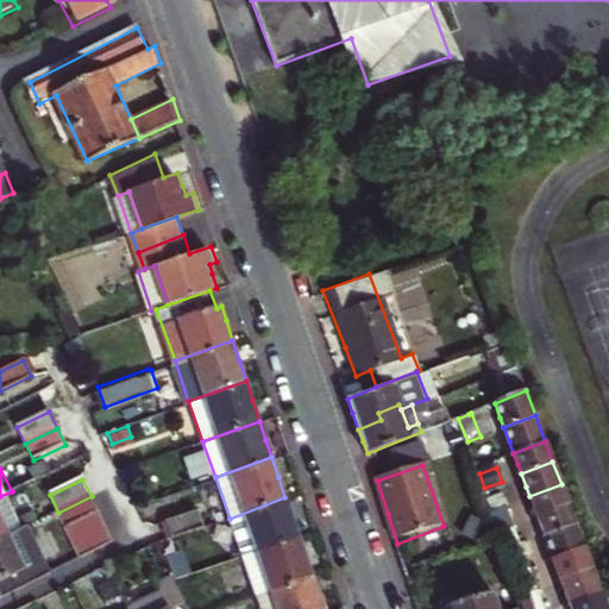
[(537,516),(569,504),(562,484),(529,496),(534,509),(537,516)]
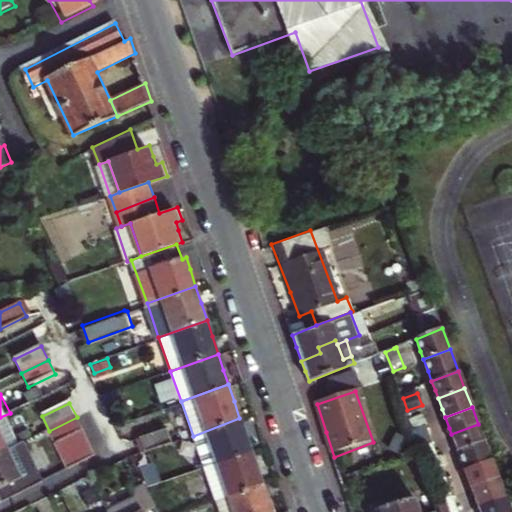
[(0,454),(25,442),(10,413),(0,417),(0,454)]
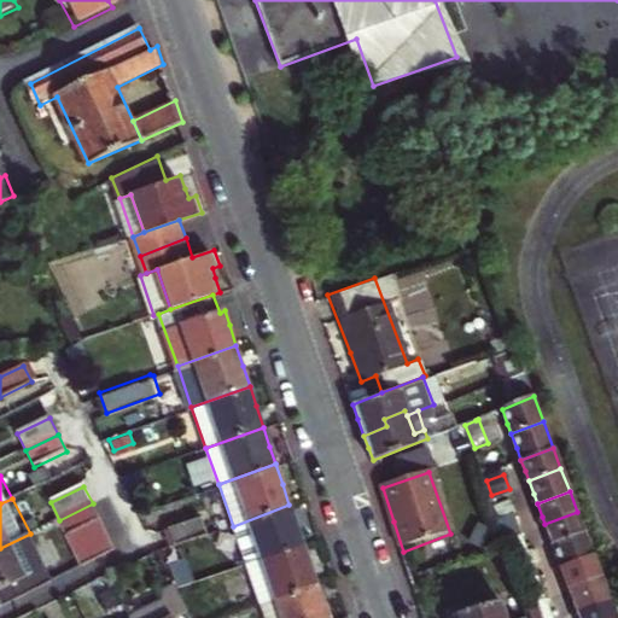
[(512,500),(496,506),(500,518),(514,512),(516,512),(512,500)]
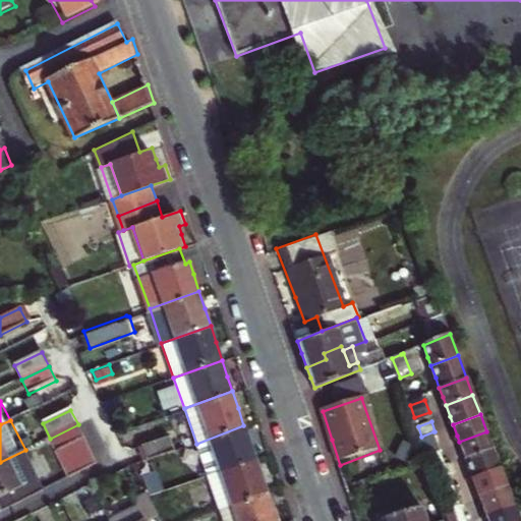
[(70,479),(98,466),(78,424),(50,439),(70,479)]
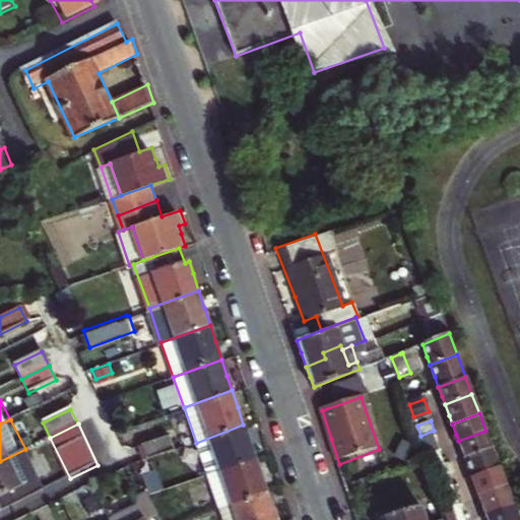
[(206,473),(254,457),(249,442),(243,425),(196,443),(206,473)]
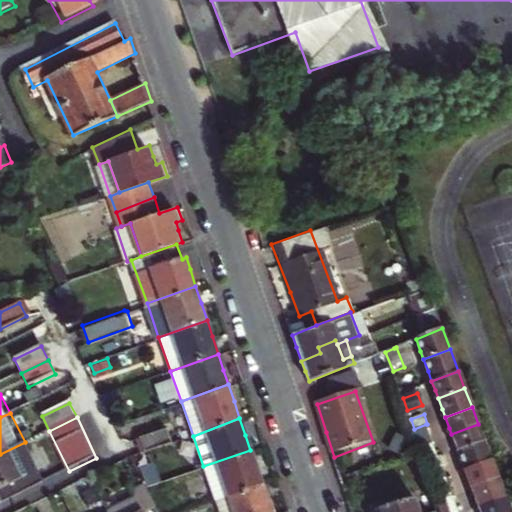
[(426,424),(414,429),(421,445),(432,441),(426,424)]
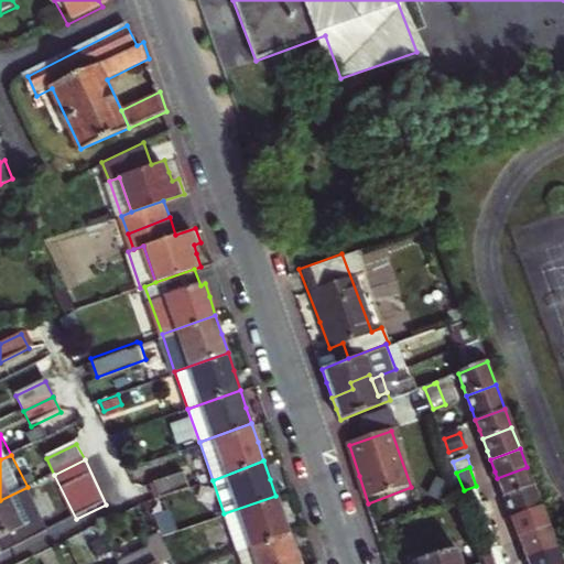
[(527,467),(497,478),(501,489),(505,497),(534,487),(527,467)]
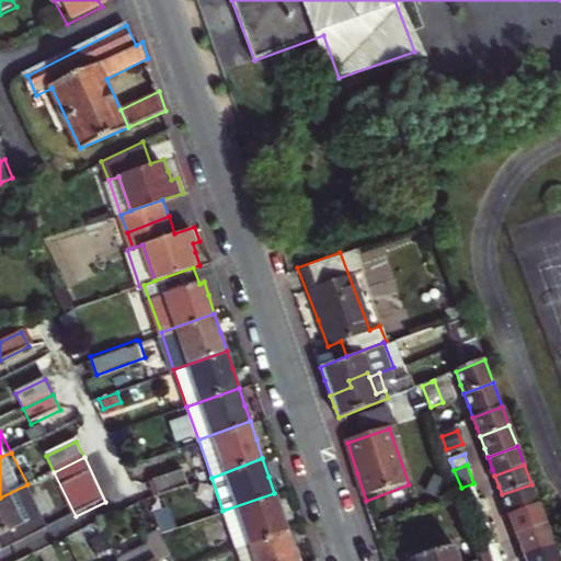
[(184,469),(151,482),(157,497),(190,485),(184,469)]
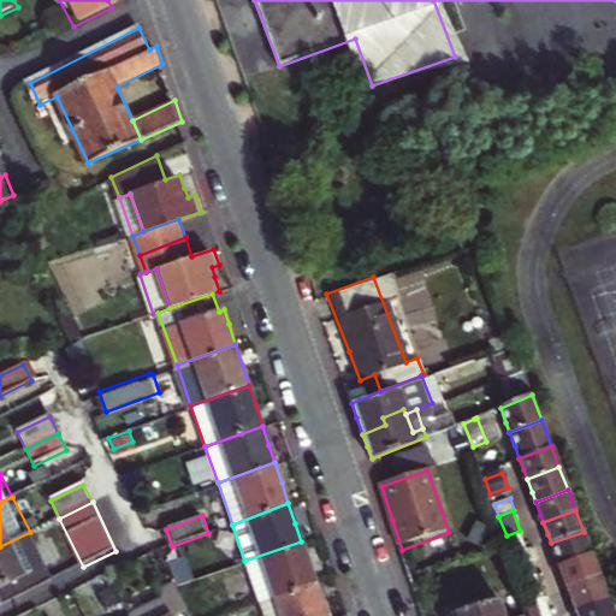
[(520,531),(507,535),(515,557),(528,552),(520,531)]
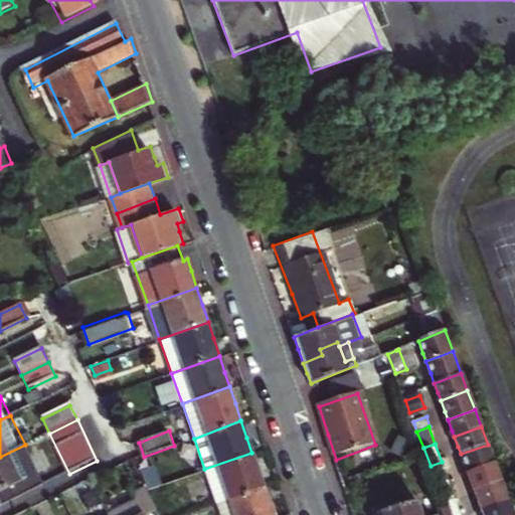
[(0,506),(0,507),(45,485),(25,445),(0,457),(0,506)]
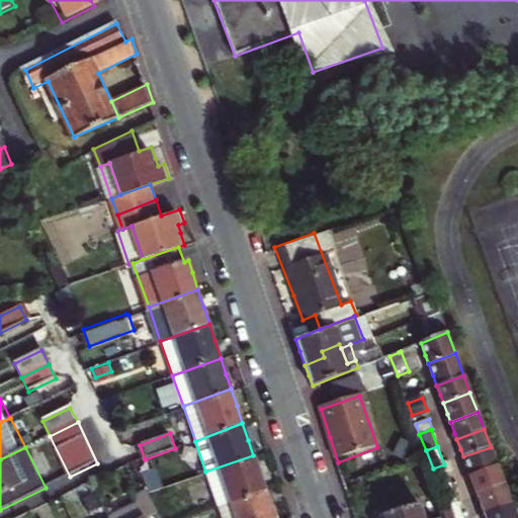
[(491,447),(463,456),(467,467),(470,476),(498,465),(491,447)]
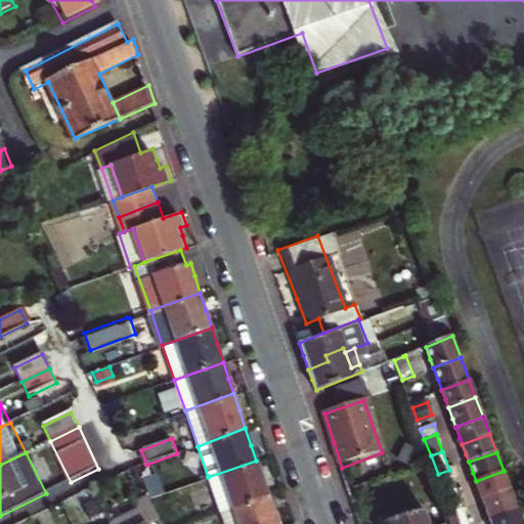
[(208,477),(219,511),(267,494),(261,476),(256,461),(208,477)]
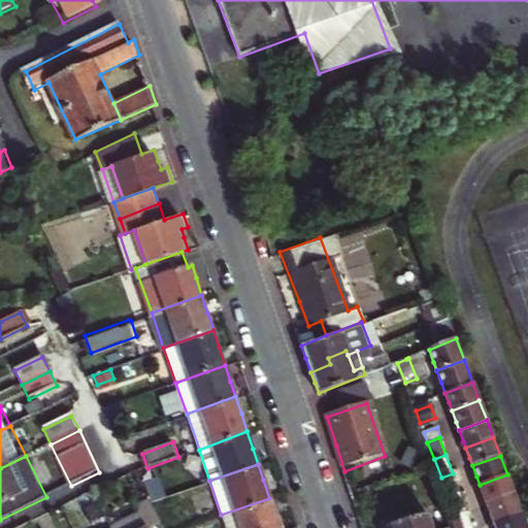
[(453,473),(441,477),(449,496),(460,491),(453,473)]
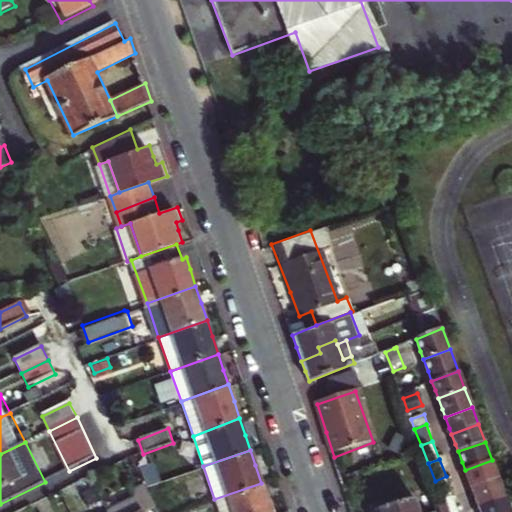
[(472,488),(499,479),(492,460),(465,470),(469,481),(472,488)]
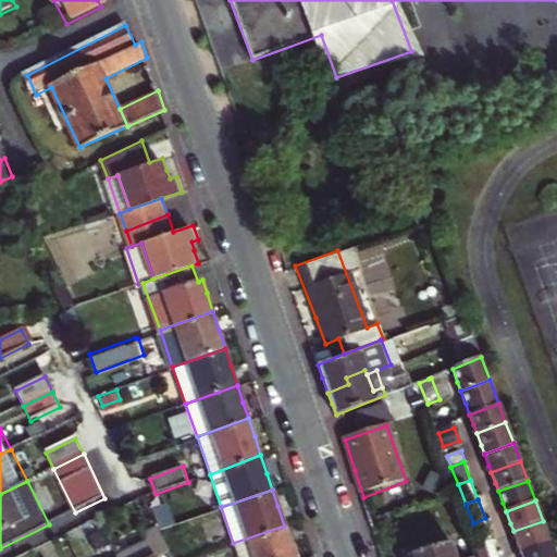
[(543,521),(514,531),(518,543),(521,553),(551,542),(543,521)]
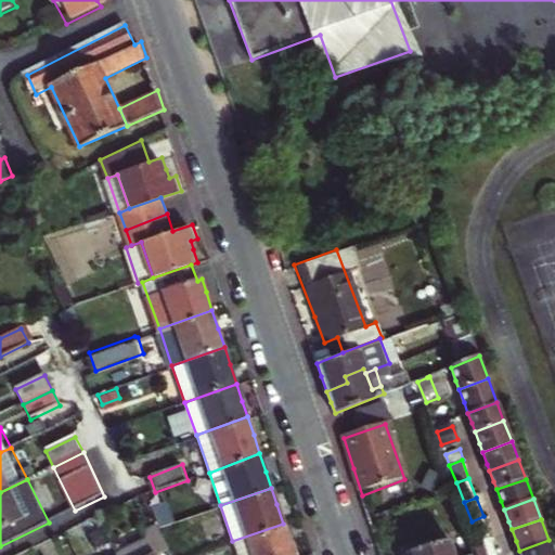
[(116,554),(158,554),(169,550),(156,524),(139,531),(144,542),(116,554)]
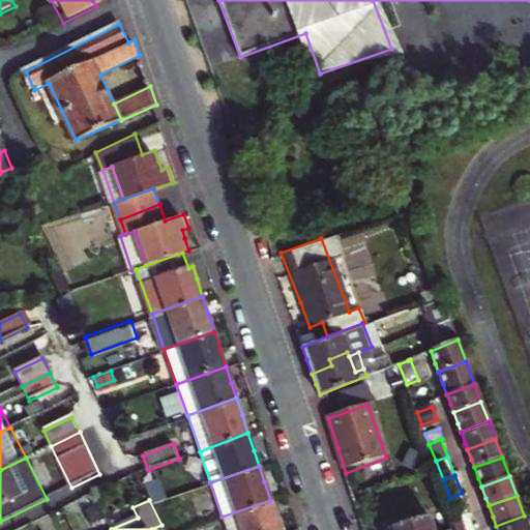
[(226,529),(281,529),(276,517),(270,500),(222,517),(226,529)]
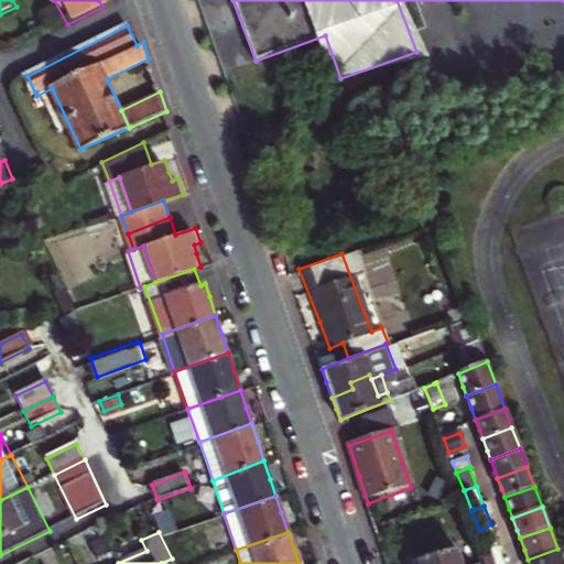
[(506,563),(499,545),(487,550),(490,561),(491,563),(506,563)]
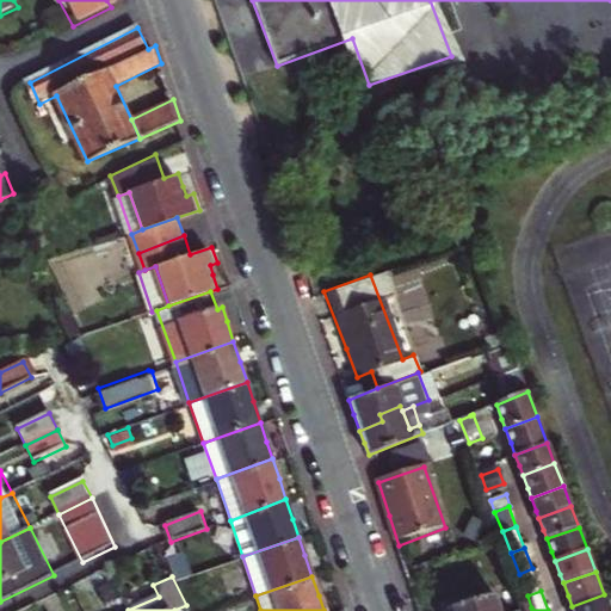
[(450,610),(499,610),(493,593),(450,608),(450,610)]
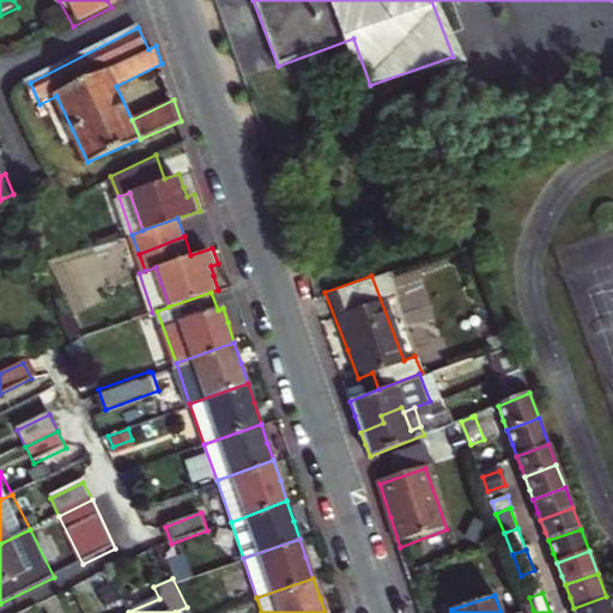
[(575,612),(612,612),(607,599),(606,596),(574,608),(575,612)]
